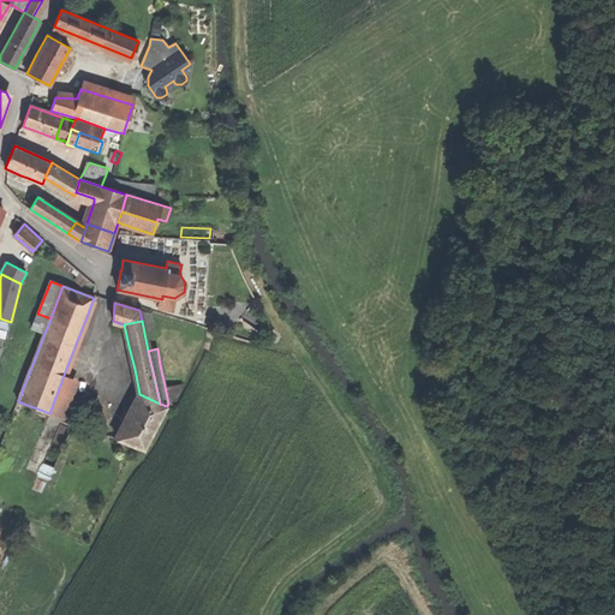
[(64,375),(49,413),(64,418),(78,381),(64,375)]
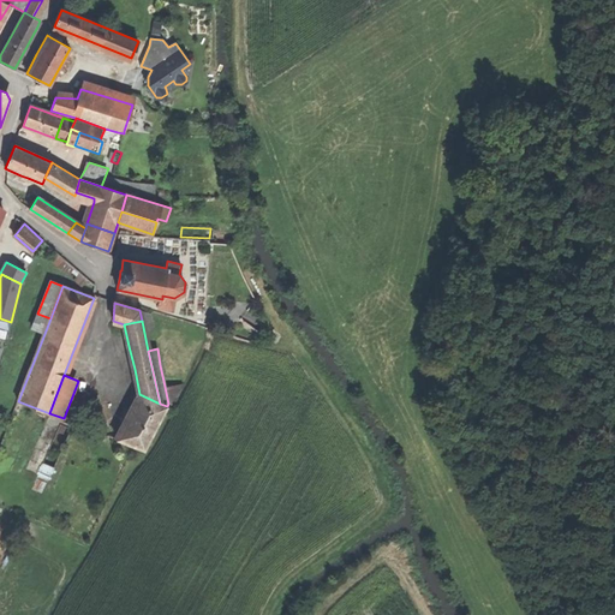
[(167,406),(160,404),(139,394),(131,412),(125,422),(117,439),(144,449),(167,406)]
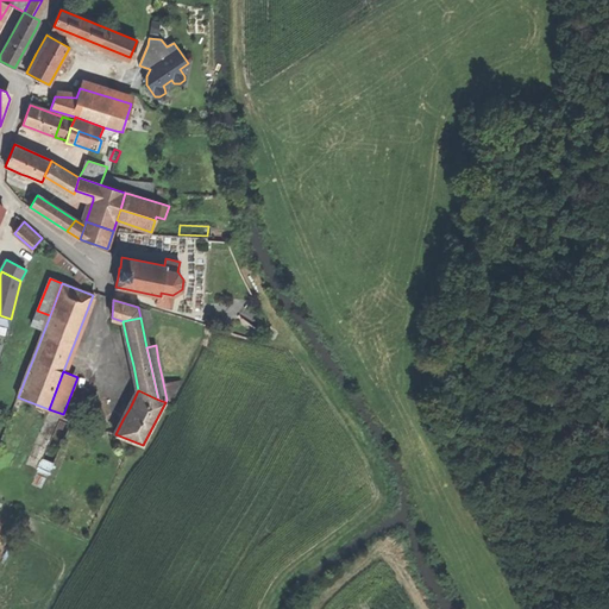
[(119,415),(124,418),(130,408),(124,406),(121,412),(119,415)]
